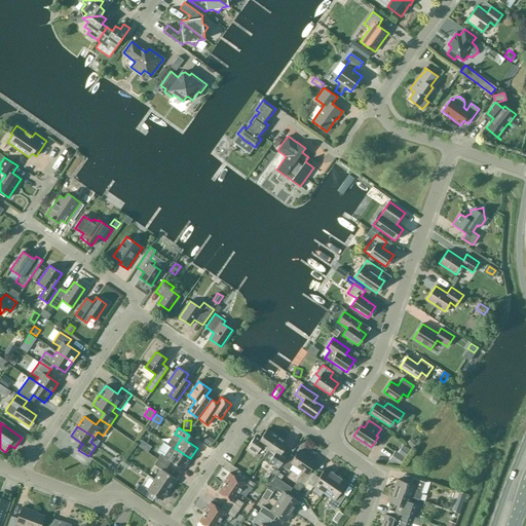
[(199,430),(194,427),(190,434),(195,437),(199,430)]
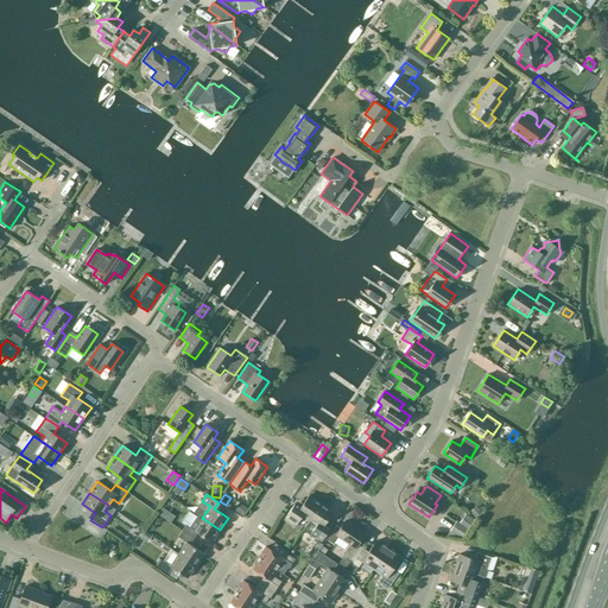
[(309,520),(321,504),(309,495),(299,508),(293,505),(285,517),(283,520),(295,527),(302,515),(309,520)]
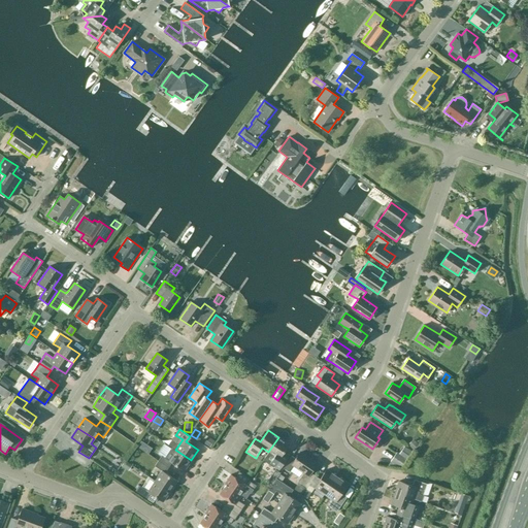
[(289,444),(278,437),(268,452),(269,452),(264,460),(279,470),(286,460),(281,456),(289,444)]
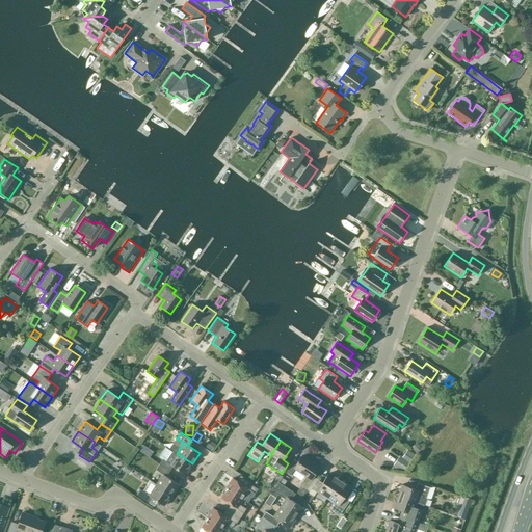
[(422,448),(417,443),(411,448),(417,453),(422,448)]
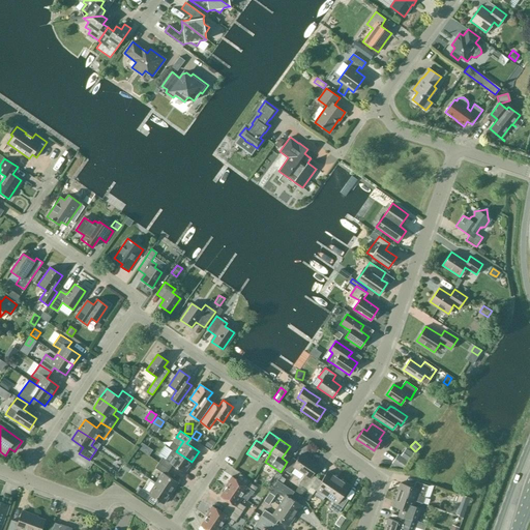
[(192,462),(176,451),(170,462),(163,458),(158,463),(169,469),(172,465),(184,472),(192,462)]
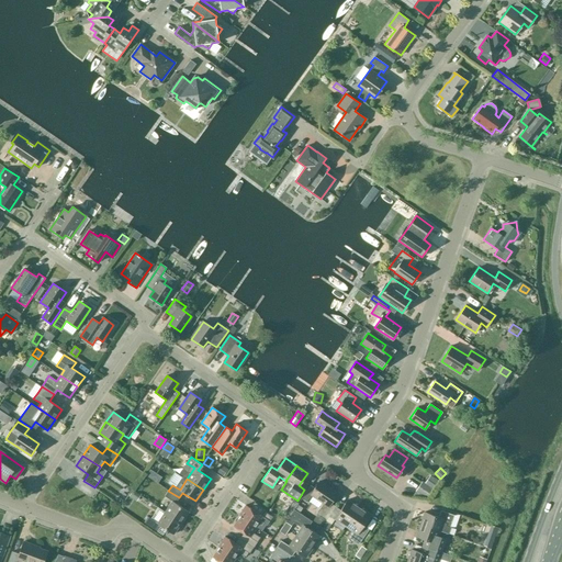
[(319,481),(315,489),(311,485),(302,498),(307,502),(312,495),(323,503),(316,513),(326,519),(335,506),(330,503),(337,493),(319,481)]
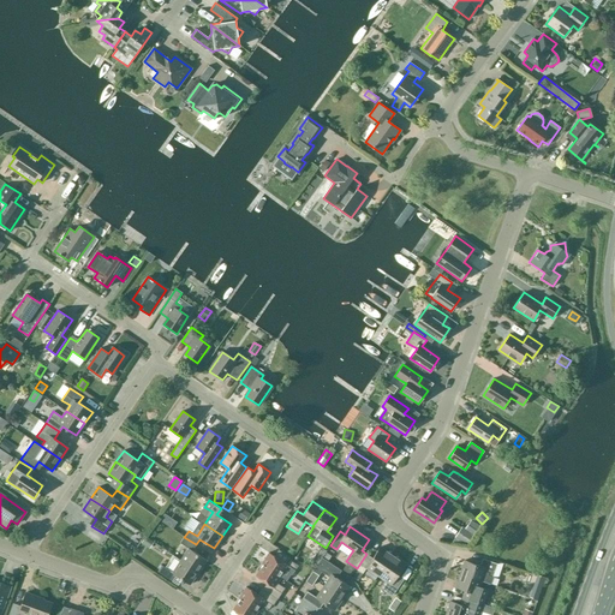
[(455,537),(467,545),(473,535),(461,527),(455,537)]
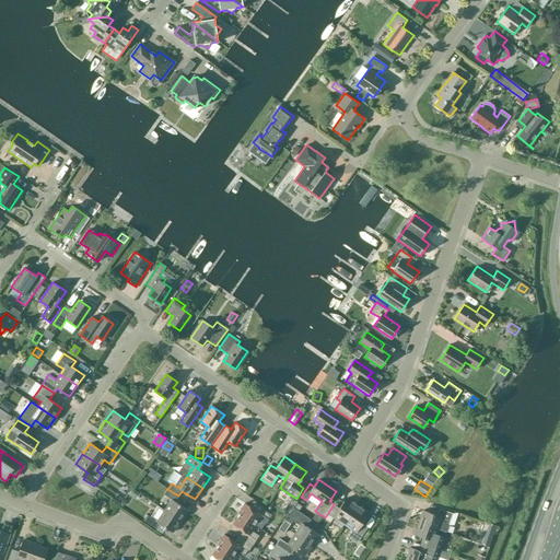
[(140,493),(132,489),(129,494),(136,500),(140,493)]
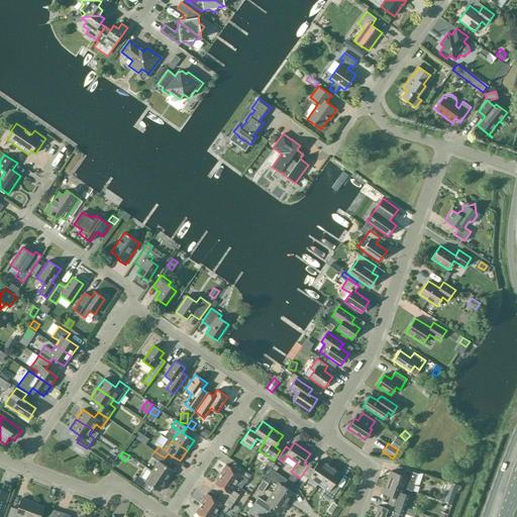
[(165,457),(154,451),(151,456),(159,461),(151,472),(167,481),(174,471),(162,462),(165,457)]
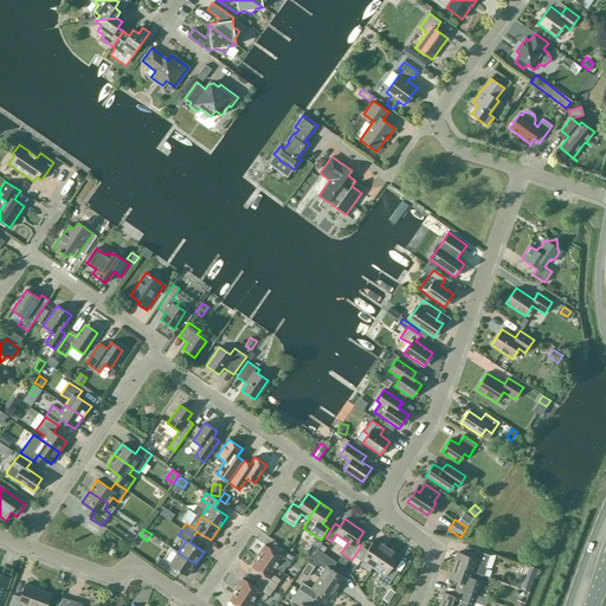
[(321,543),(315,539),(310,546),(316,549),(321,543)]
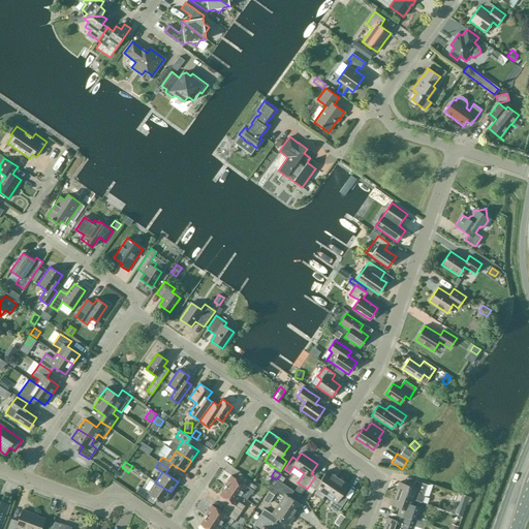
[(325,495),(338,477),(327,470),(318,483),(314,479),(306,491),(311,494),(315,488),(325,495)]
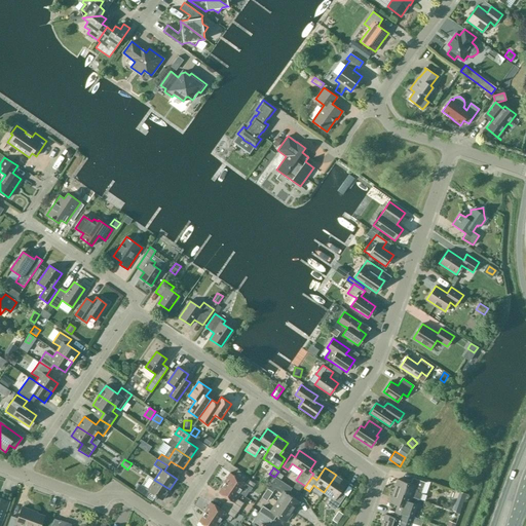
[(238,492),(239,492),(242,487),(250,492),(255,484),(247,479),(245,482),(230,473),(223,482),(225,483),(238,492)]
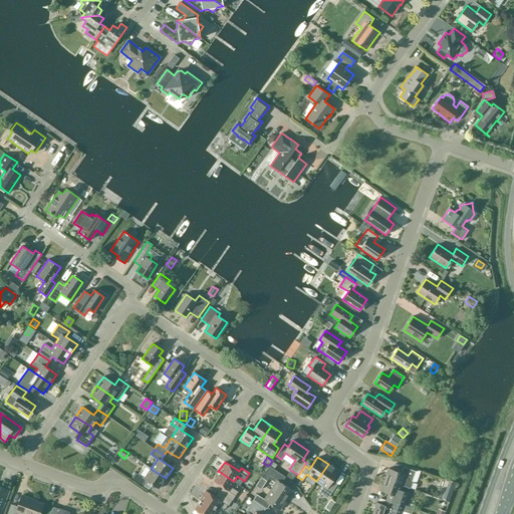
[(338,471),(328,464),(316,481),(322,486),(318,492),(328,498),(335,486),(330,483),(338,471)]
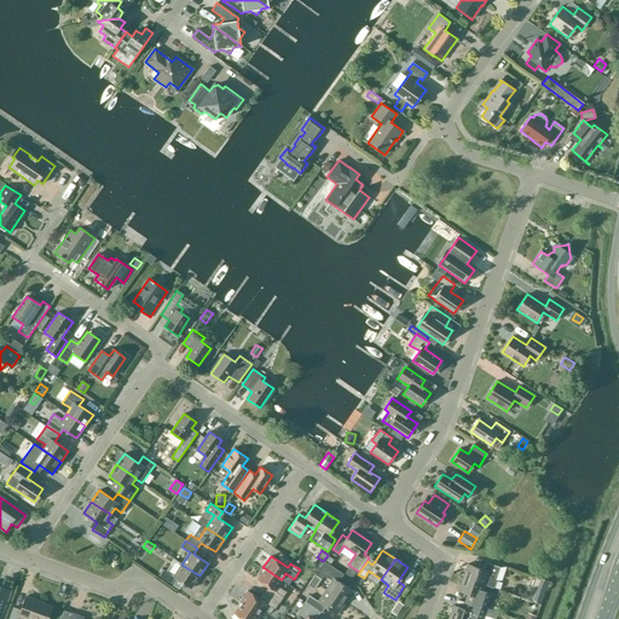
[(323,561),(311,580),(318,584),(323,576),(331,580),(325,590),(345,602),(352,590),(339,582),(343,574),(323,561)]
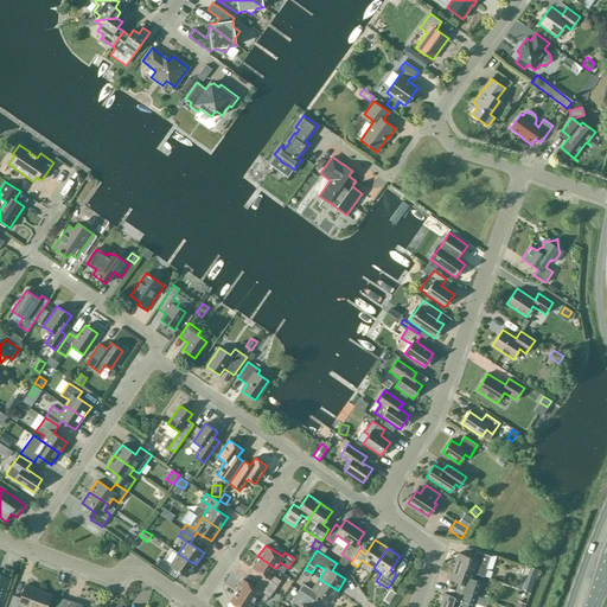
[(454,566),(474,574),(485,576),(487,570),(486,569),(491,556),(475,551),(473,558),(458,553),(454,566)]
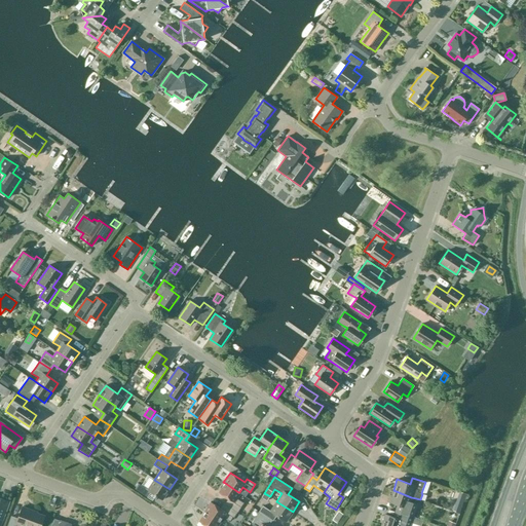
[(170,489),(154,480),(147,490),(139,484),(135,489),(147,497),(150,492),(162,500),(170,489)]
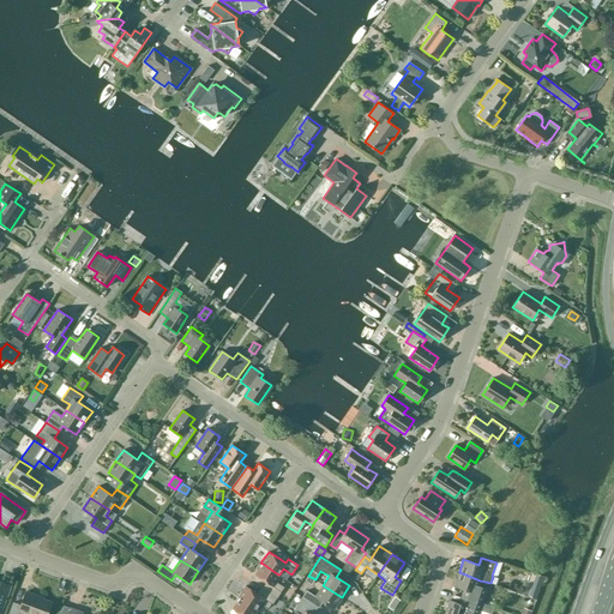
[(354,567),(347,563),(342,569),(349,573),(354,567)]
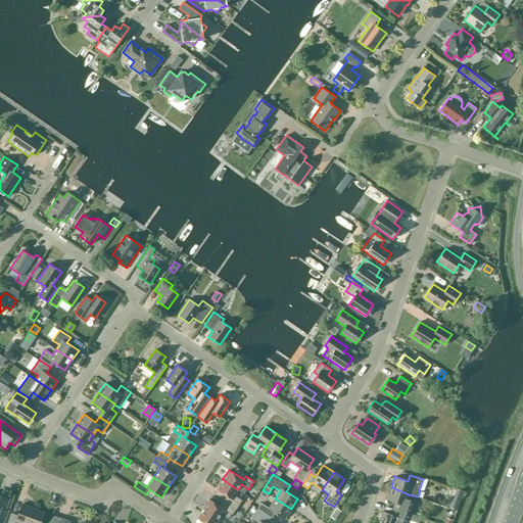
[(239,490),(238,489),(237,489),(224,480),(217,489),(230,497),(226,503),(236,510),(242,501),(235,495),(239,490)]
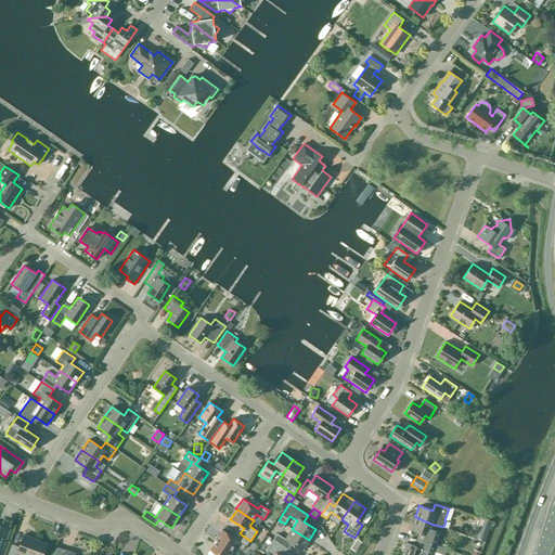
[(434,525),(415,517),(411,529),(425,534),(422,541),(436,545),(440,532),(431,530),(434,525)]
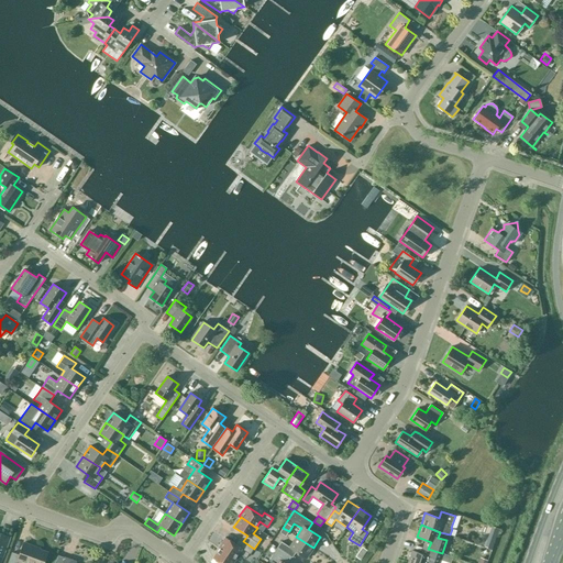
[(0,562),(1,562),(11,538),(8,537),(0,533),(0,562)]
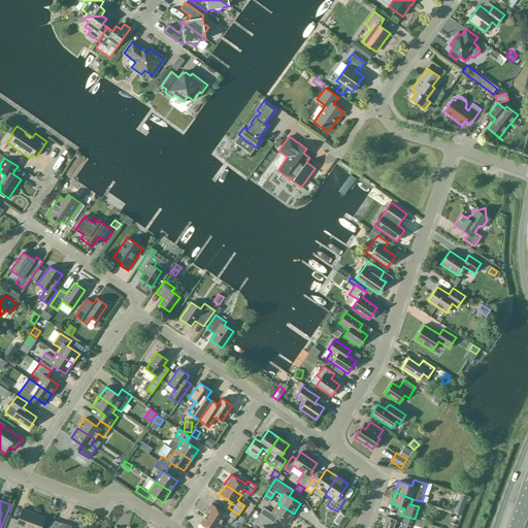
[(204,514),(205,515),(206,514),(220,524),(221,523),(224,519),(231,523),(233,519),(234,520),(238,515),(228,507),(227,507),(224,513),(211,503),(204,514)]
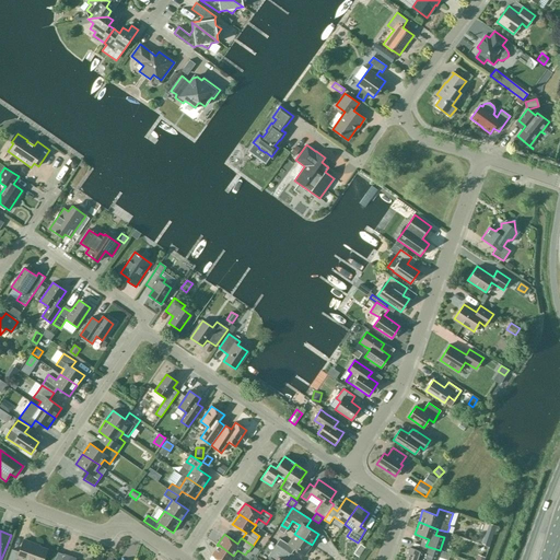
[(280,538),(276,545),(290,553),(291,555),(294,549),(304,556),(312,545),(294,534),(288,544),(280,538)]
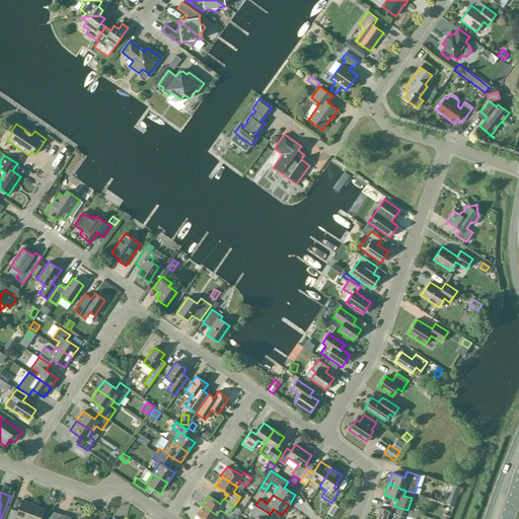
[(447,504),(454,506),(456,499),(450,496),(447,504)]
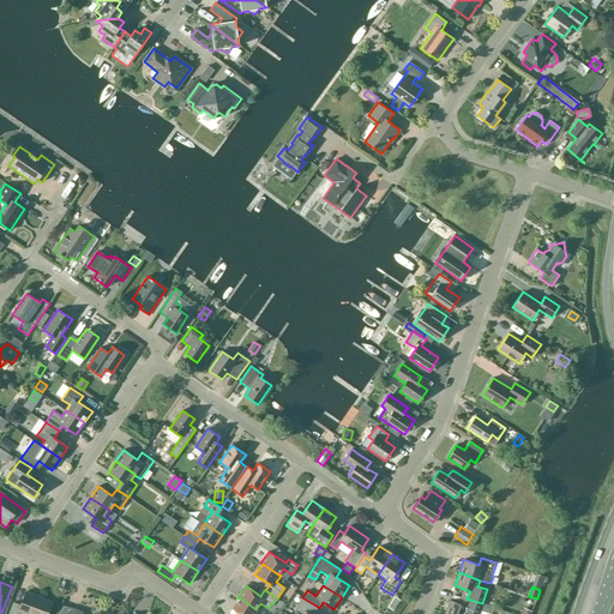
[(24,613),(47,613),(52,602),(36,596),(36,595),(26,591),(22,606),(13,602),(8,613),(23,613),(24,613)]
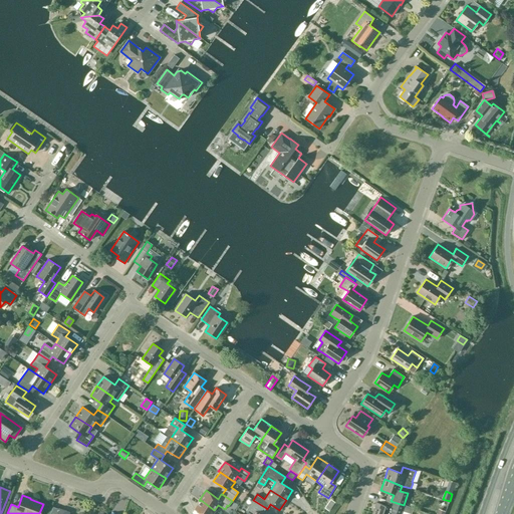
[(201,500),(200,501),(194,510),(200,513),(213,513),(216,510),(215,509),(214,510),(201,500)]
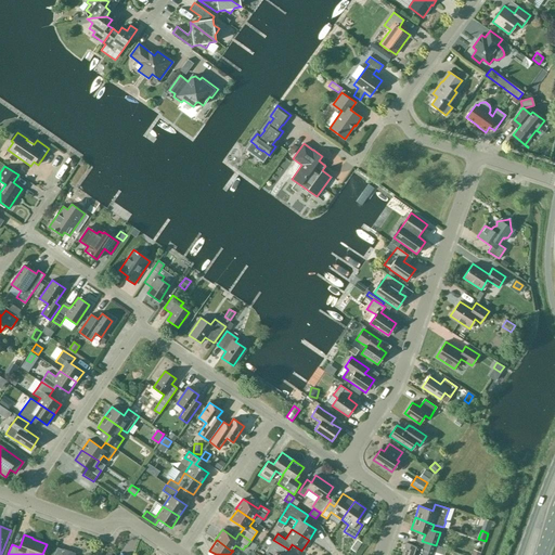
[(282,554),(287,549),(273,540),(266,552),(270,554),(282,554)]
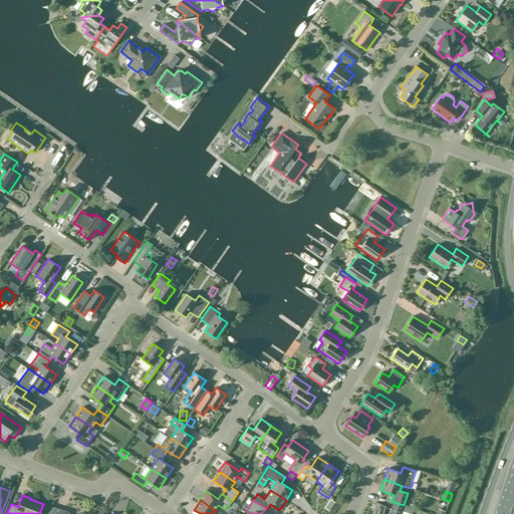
[(335,503),(330,500),(326,507),(330,510),(335,503)]
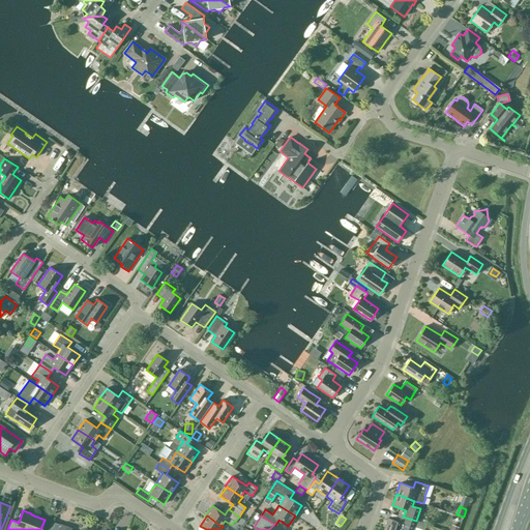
[(416,521),(403,517),(401,523),(388,518),(384,529),(385,529),(412,529),(414,527),(416,521)]
